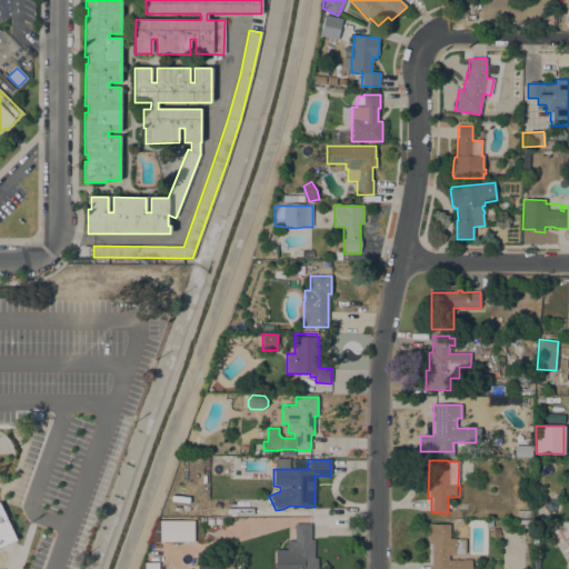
[(0,547),(0,505),(16,540),(0,547)]
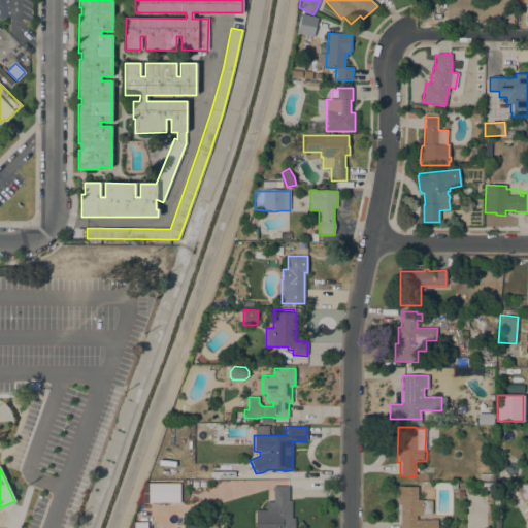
[(179,484),(179,503),(147,503),(147,483),(179,484)]
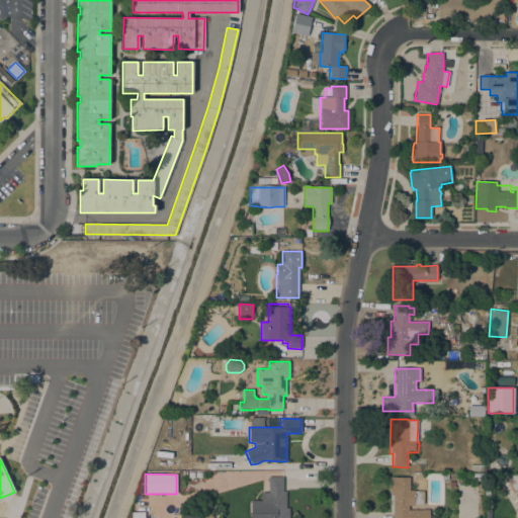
[(441,475),(455,475),(455,488),(448,488),(448,480),(442,480),(441,475)]
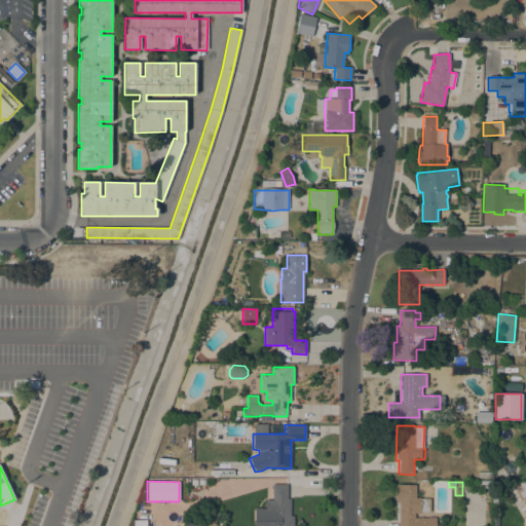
[(525,496),(521,499),(517,493),(521,491),(517,484),(521,482),(525,482),(525,496)]
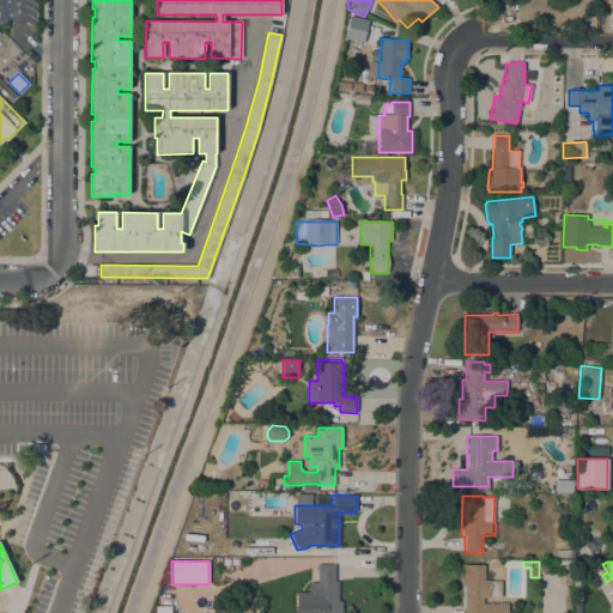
[(463,612),(465,586),(461,586),(461,564),(484,564),(484,580),(490,581),(501,582),(501,598),(490,598),(490,599),(483,599),(483,604),(508,604),(508,612),(463,612)]
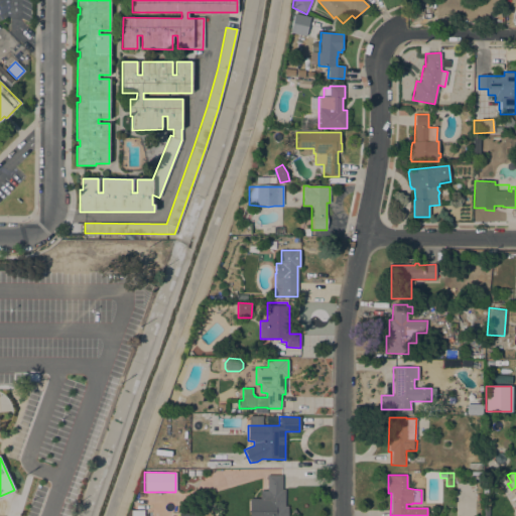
[(267,476),(281,476),(281,490),(284,490),(284,506),(287,506),(287,515),(267,515),(267,513),(261,513),(261,507),(267,507),(267,502),(260,502),(260,491),(267,491),(267,476)]
